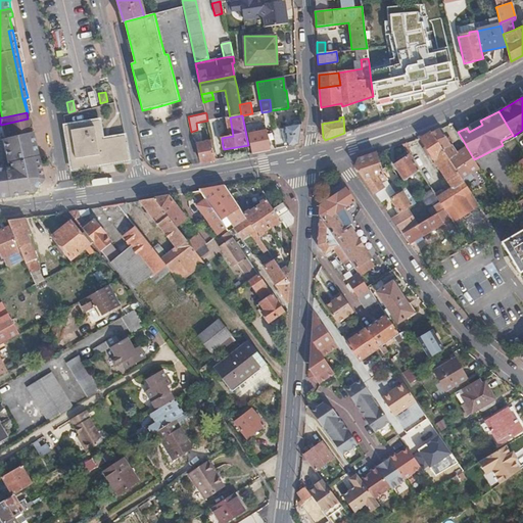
[(4,138),(31,132),(28,119),(1,125),(4,138)]
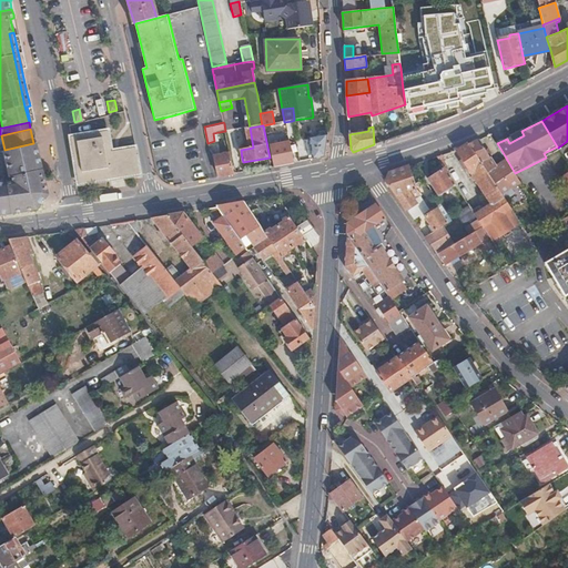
[(509,143),(524,135),(521,131),(507,139),(509,143)]
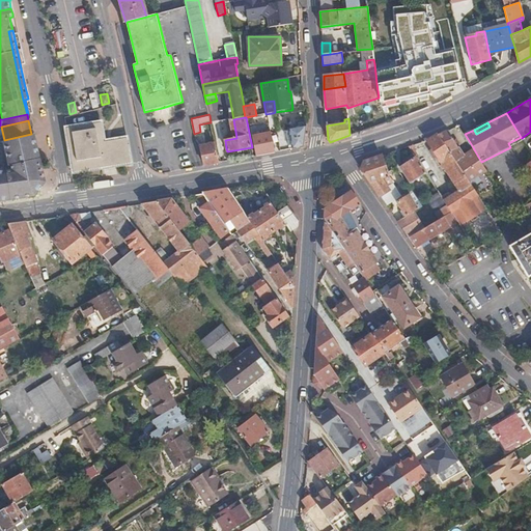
[(131,163),(126,137),(99,141),(94,123),(66,128),(74,172),(75,172),(131,163)]
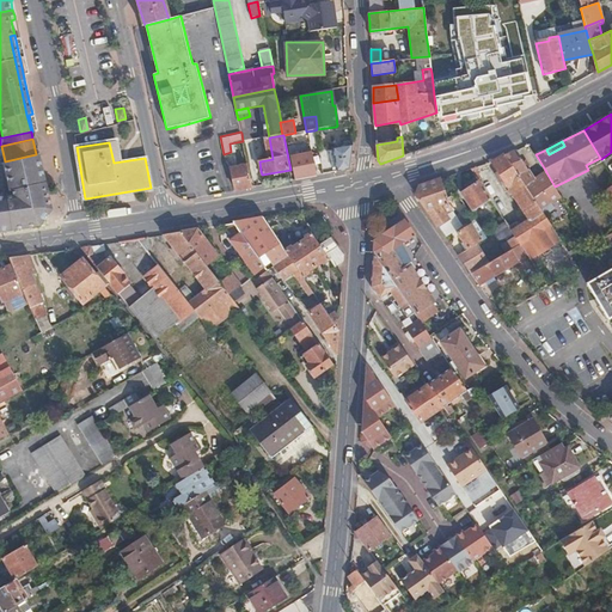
[(317,176),(312,153),(310,153),(308,150),(305,151),(305,154),(303,155),(301,145),(288,147),(295,179),(317,176)]
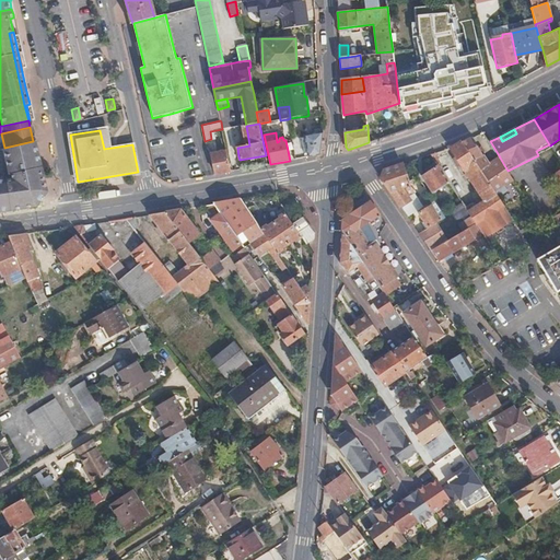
[(319,155),(324,132),(304,136),(308,158),(319,155)]
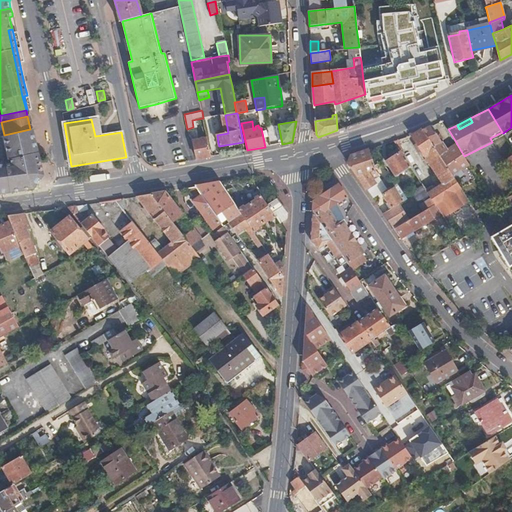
[(464,156),(457,144),(448,150),(432,126),(427,128),(423,130),(446,166),(454,162),(460,171),(470,164),(464,156)]
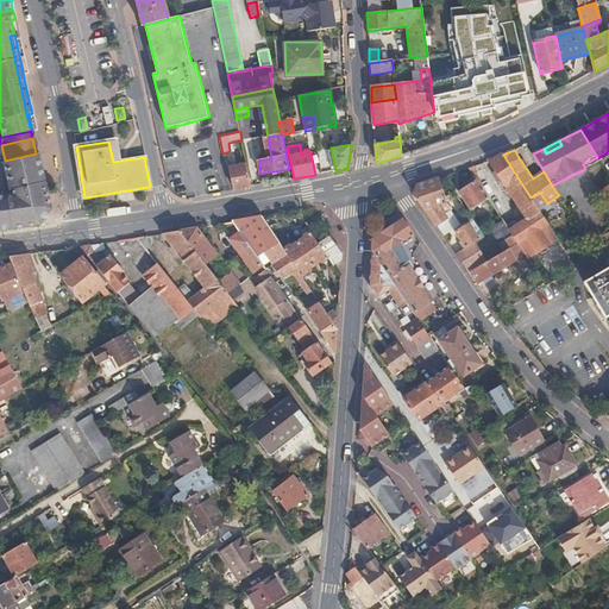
[(48,207),(39,175),(36,154),(5,161),(0,161),(0,176),(4,193),(0,194),(8,227),(35,224),(48,207)]
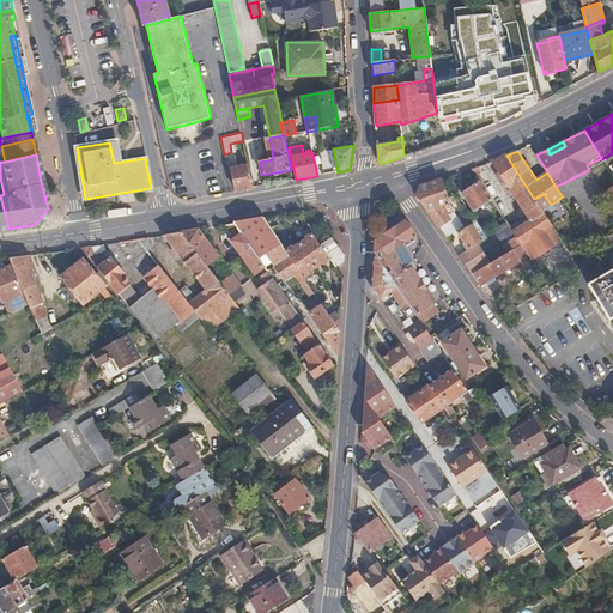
[(562,241),(534,199),(507,156),(502,158),(495,163),(523,208),(532,220),(513,232),(521,244),(528,256),(532,261),(562,241)]
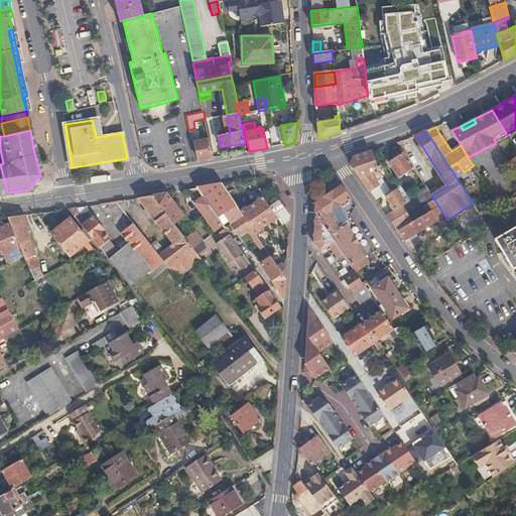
[(214,158),(209,139),(196,142),(200,161),(214,158)]
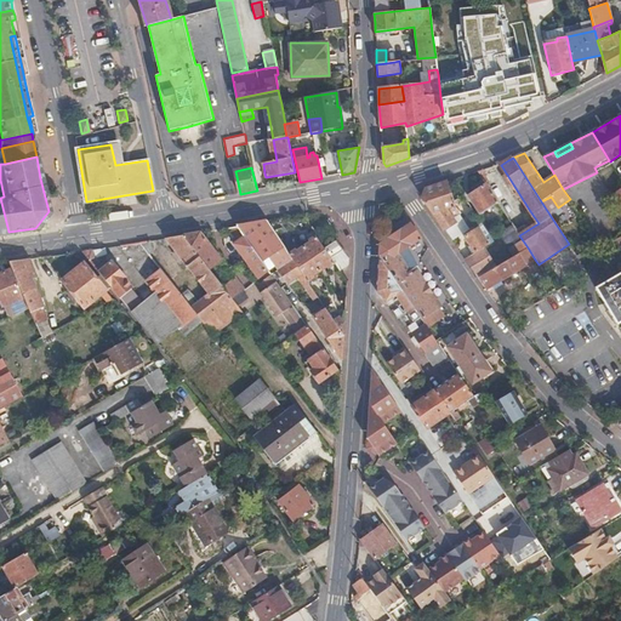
[(497,203),(484,181),(472,188),(474,191),(468,195),(480,214),(497,203)]
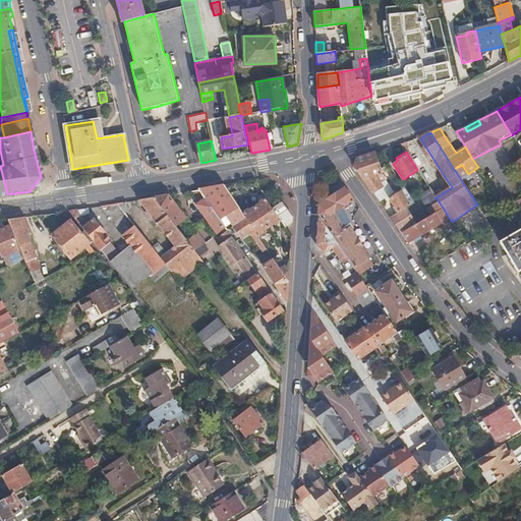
[(395,191),(382,172),(375,153),(368,156),(356,160),(354,166),(379,201),(388,195),(395,191)]
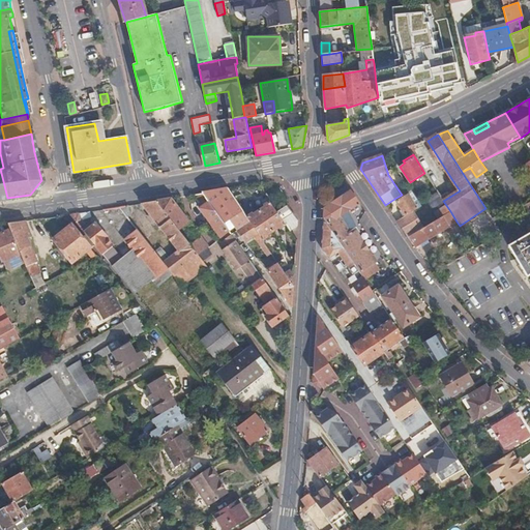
[(529,203),(529,160),(523,166),(529,177),(509,188),(522,208),(529,203)]
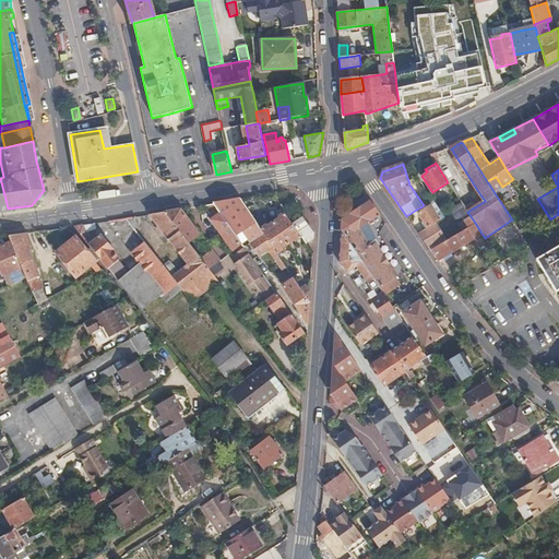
[(485,201),(477,190),(461,201),(467,212),(485,201)]
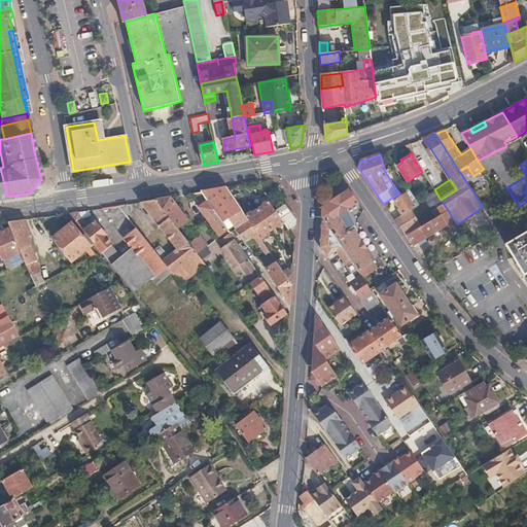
[(321,206),(348,189),(344,184),(322,200),(321,206)]
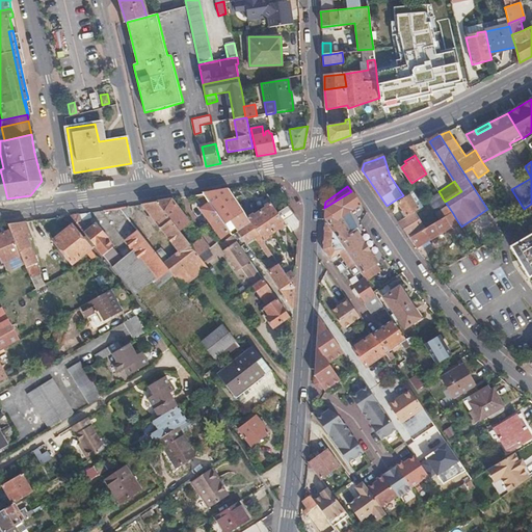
[(423,207),(411,189),(403,195),(396,200),(402,209),(407,216),(423,207)]
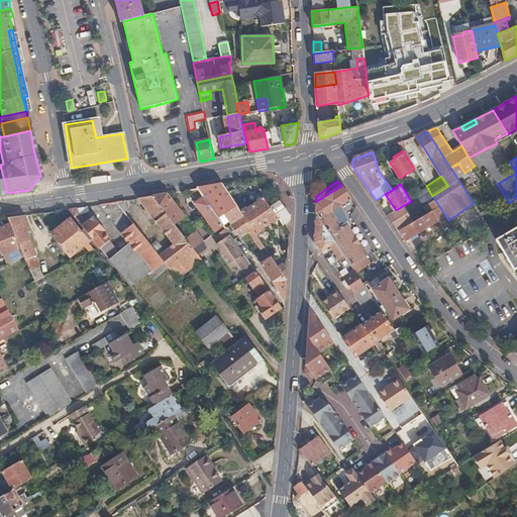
[(240,211),(223,185),(197,189),(199,193),(217,217),(223,213),(230,224),(243,216),(240,211)]
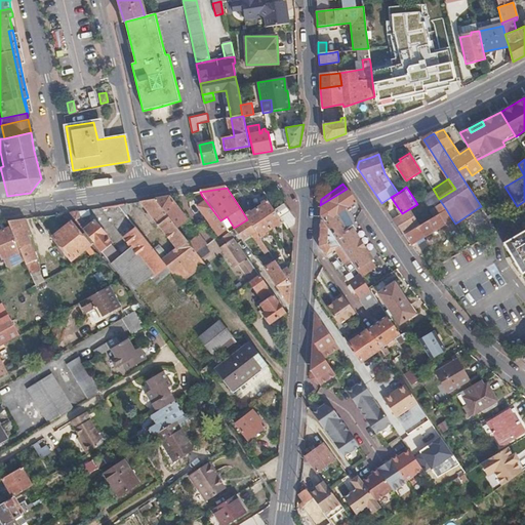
[(345,210),(356,202),(347,189),(320,205),(319,217),(339,246),(344,252),(348,258),(356,270),(360,277),(362,279),(368,276),(362,267),(371,261),(374,259),(359,238),(353,230),(350,232),(348,230),(338,214),(345,210)]
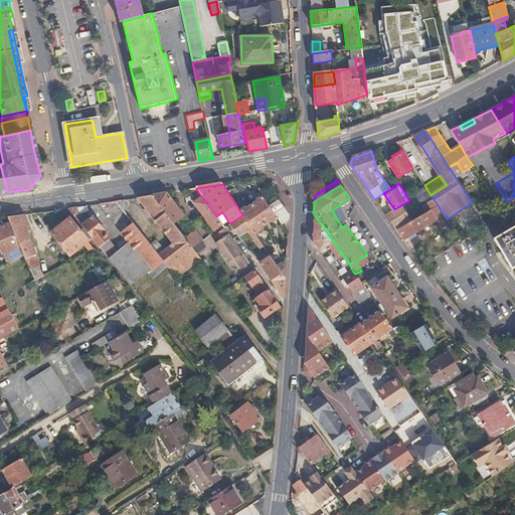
[(431,195),(424,185),(419,188),(420,190),(415,194),(423,205),(424,204),(428,210),(438,205),(431,195)]
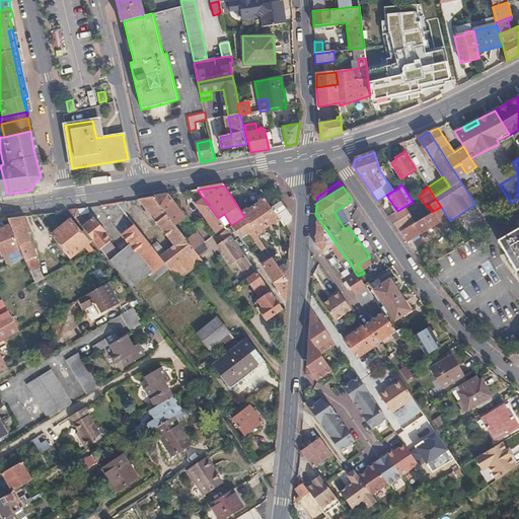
[(218,218),(200,194),(195,197),(193,197),(195,200),(194,200),(196,203),(195,203),(214,231),(223,226),(218,218)]
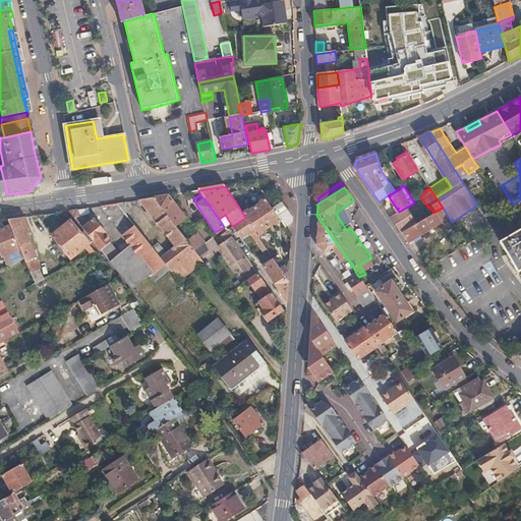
[(174,204),(168,195),(166,195),(153,198),(168,218),(176,212),(174,209),(176,207),(174,204)]
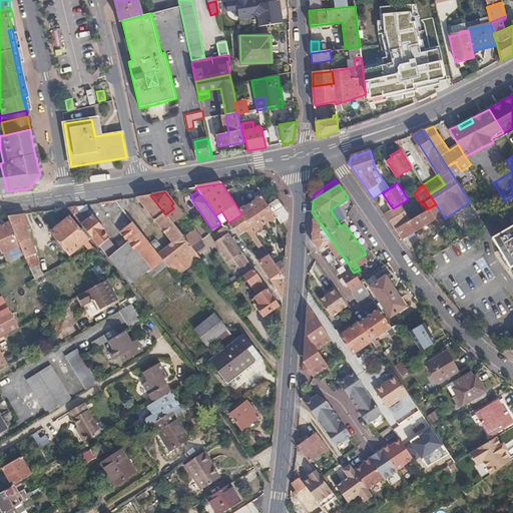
[(245,220),(269,206),(268,205),(261,194),(255,197),(257,200),(245,207),(243,206),(238,209),(241,214),(245,220)]
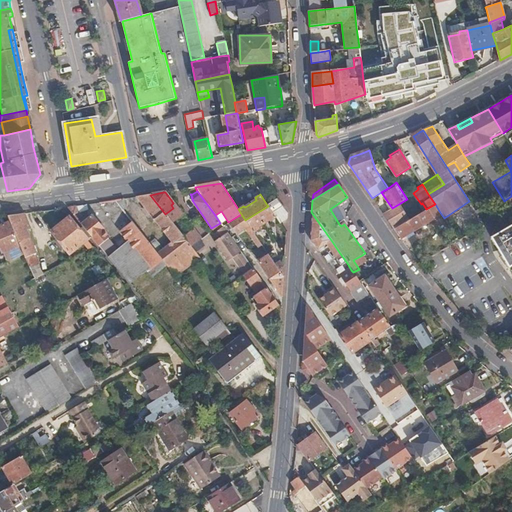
[(182,235),(173,223),(171,221),(165,214),(150,195),(135,197),(144,208),(148,213),(170,240),(171,242),(162,249),(154,239),(148,243),(151,247),(161,259),(164,263),(166,266),(177,279),(179,277),(177,275),(194,262),(196,264),(197,263),(201,268),(205,264),(195,252),(191,247),(182,235)]
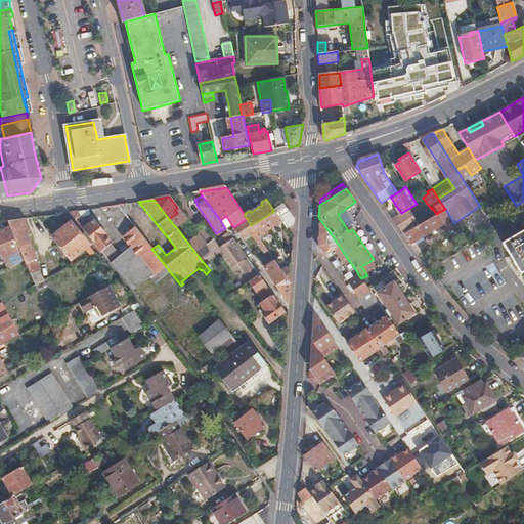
[(294,218),(284,203),(273,210),(274,211),(282,223),(287,229),(293,226),(294,218)]
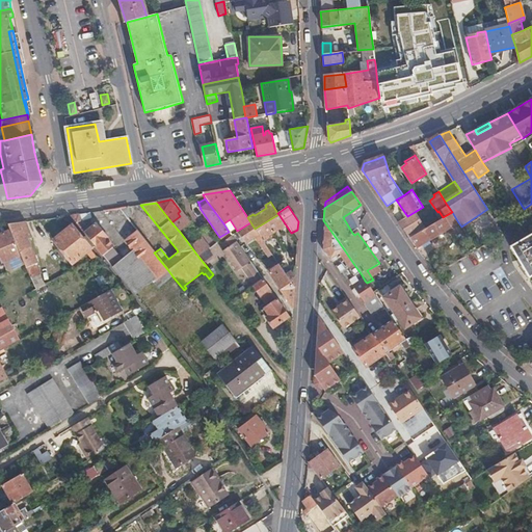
[(130,215),(127,207),(120,208),(127,217),(130,215)]
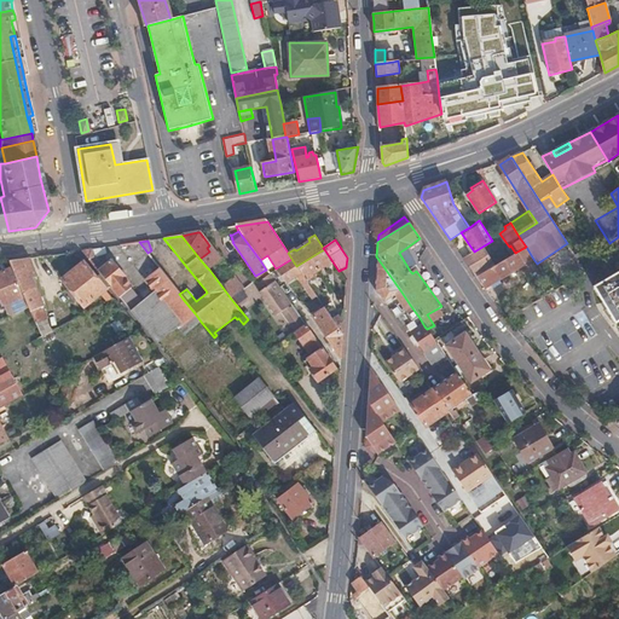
[(474,252),(468,243),(464,247),(469,254),(474,252)]
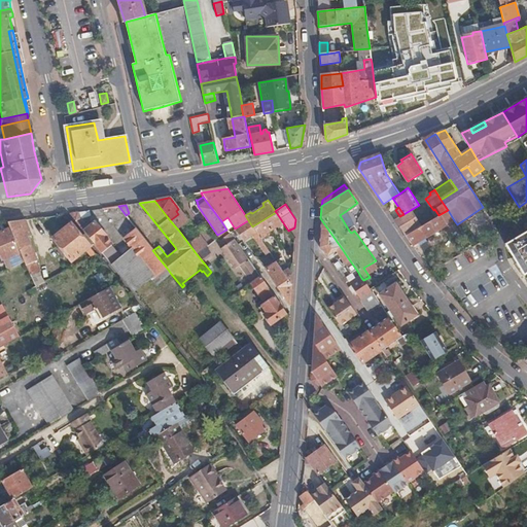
[(176,227),(186,218),(178,209),(176,211),(178,214),(170,220),(176,227)]
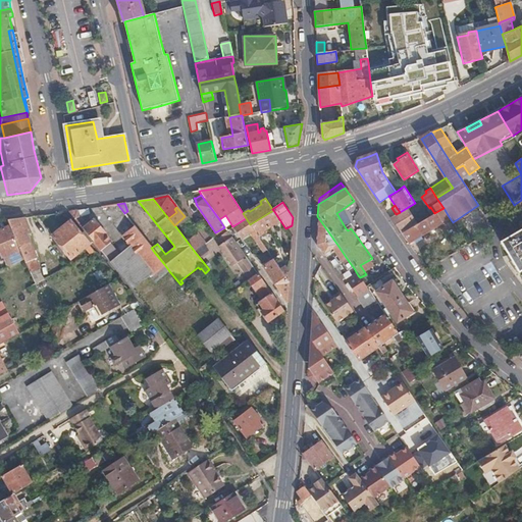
[(422,235),(435,226),(450,218),(444,208),(434,213),(403,232),(411,241),(415,239),(422,235)]
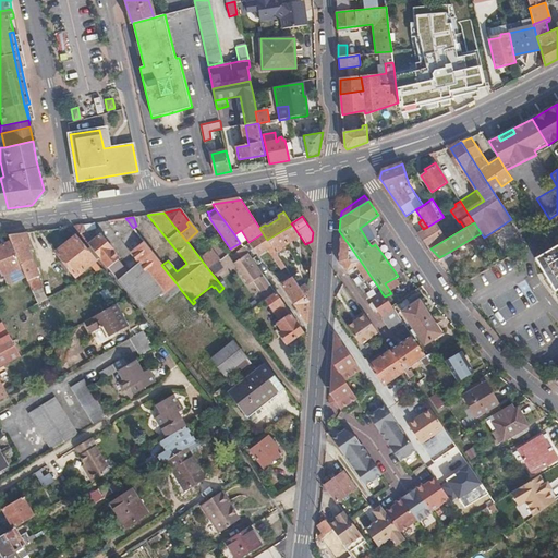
[(95,229),(94,223),(91,223),(74,227),(73,228),(79,234),(95,229)]
